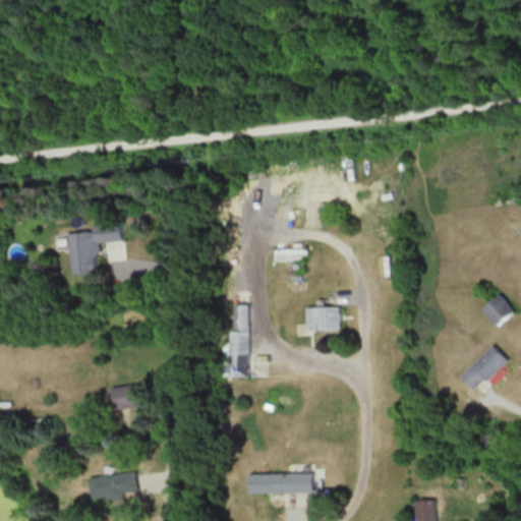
[(71,274),(97,273),(96,252),(100,252),(100,241),(121,240),(120,221),(95,223),(95,231),(69,232),(71,274)]
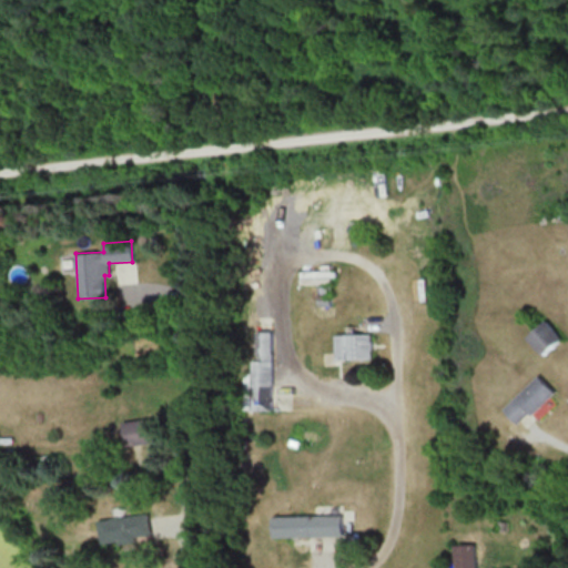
[(563,337),(546,320),(526,336),(543,355),(563,337)]
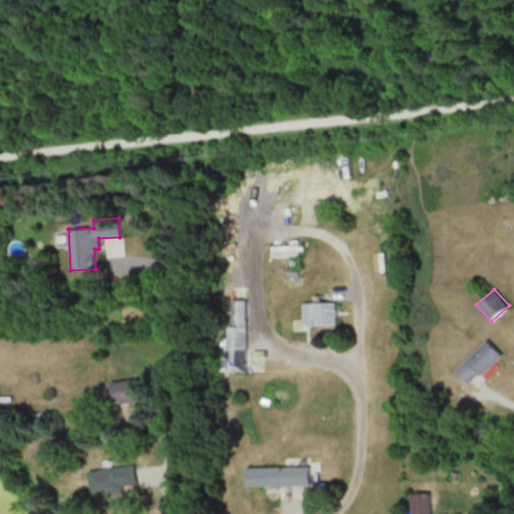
[(246,370),(246,299),(231,299),(231,325),(227,325),(228,337),(221,337),(221,350),(227,350),(227,370),(246,370)]
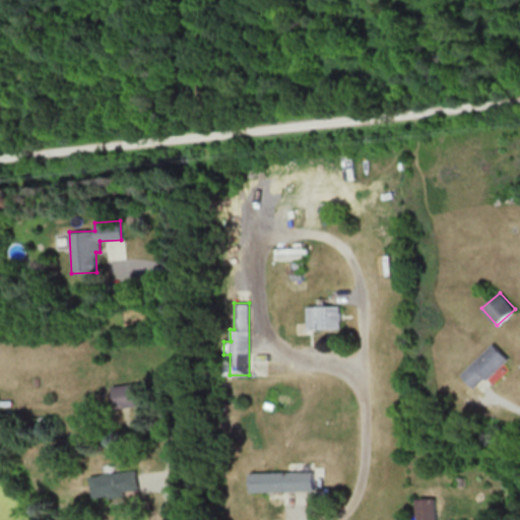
[(339,305),(306,306),(307,329),(340,328),(339,305)]
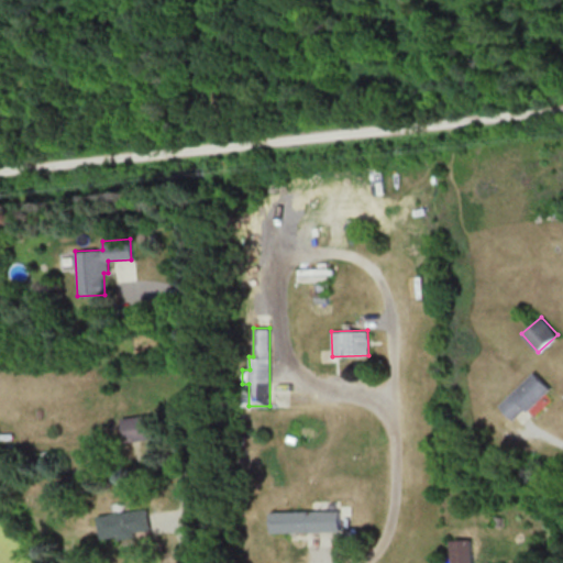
[(549,388),(533,372),(498,405),(514,421),(549,388)]
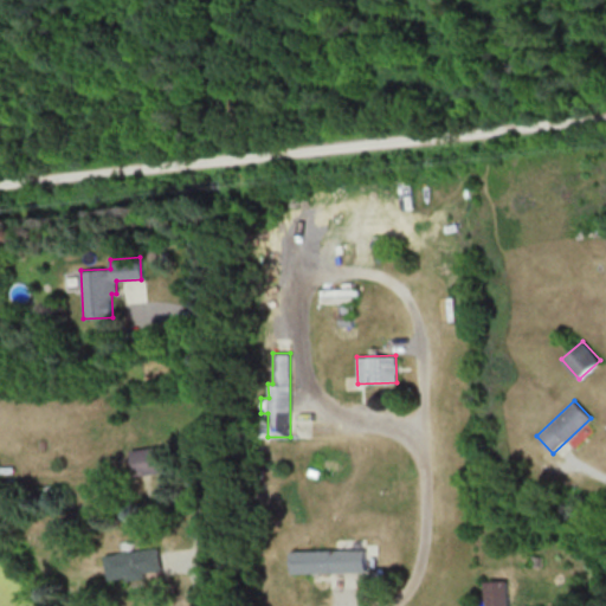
[(169,472),(166,445),(130,449),(133,476),(169,472)]
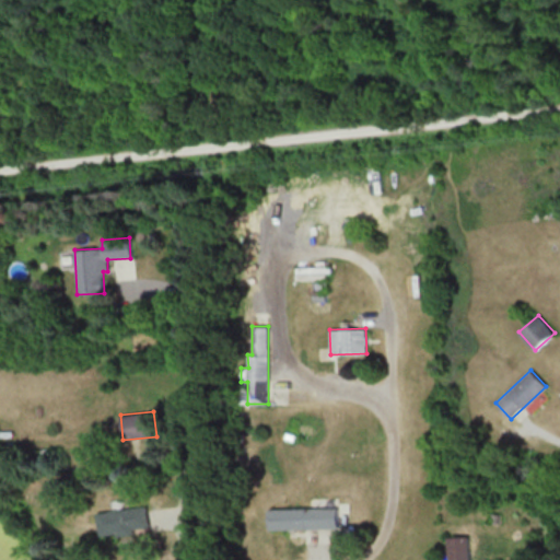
[(96,512),(100,535),(149,528),(146,505),(96,512)]
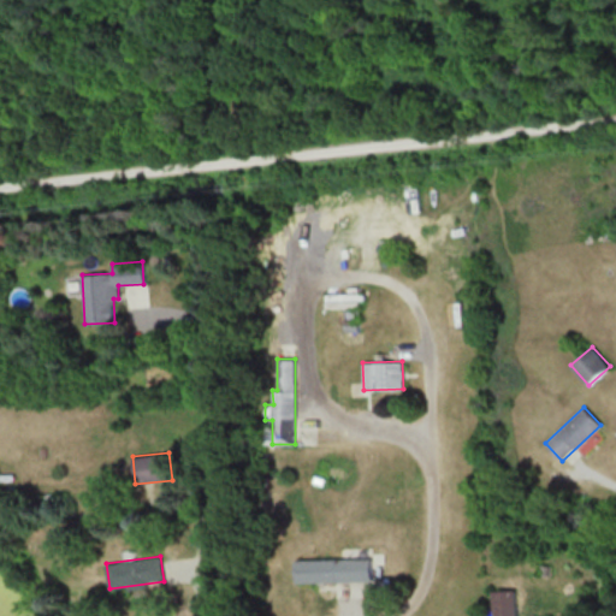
[(296,582),(371,581),(371,558),(296,560),(296,582)]
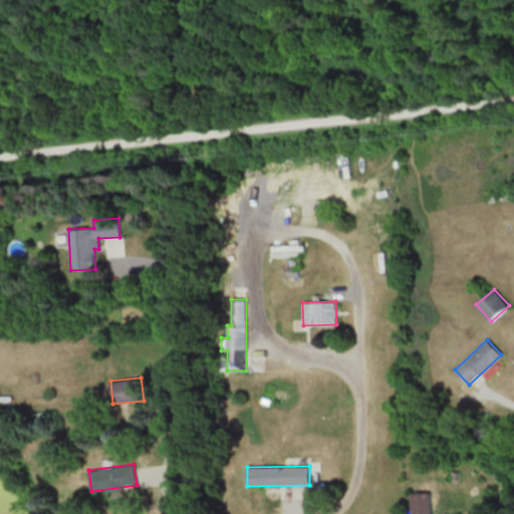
[(411,493),(411,513),(430,513),(429,492),(411,493)]
